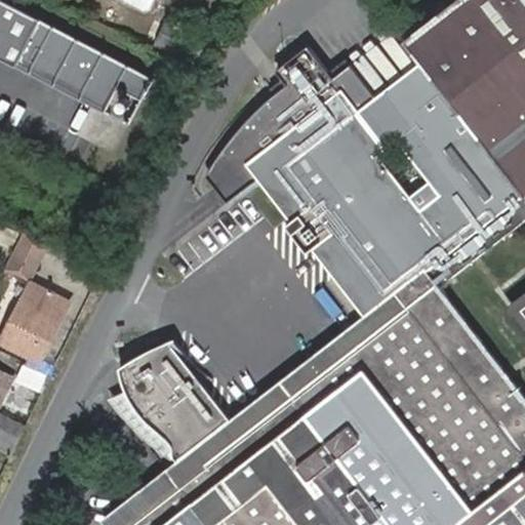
[(0,0),(0,58),(18,69),(44,21),(3,0),(0,0)]
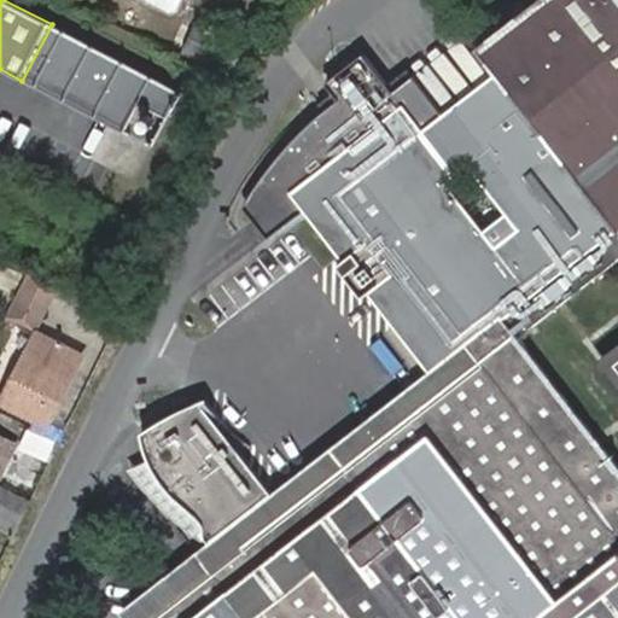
[(186,0),(144,0),(174,15),(180,12),(186,0)]
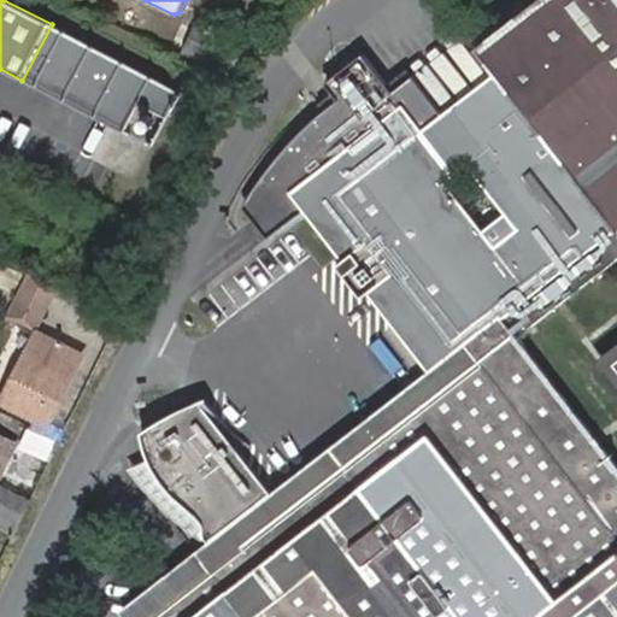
[(616,0),(536,0),(475,48),(500,80),(612,227),(616,231),(616,0)]
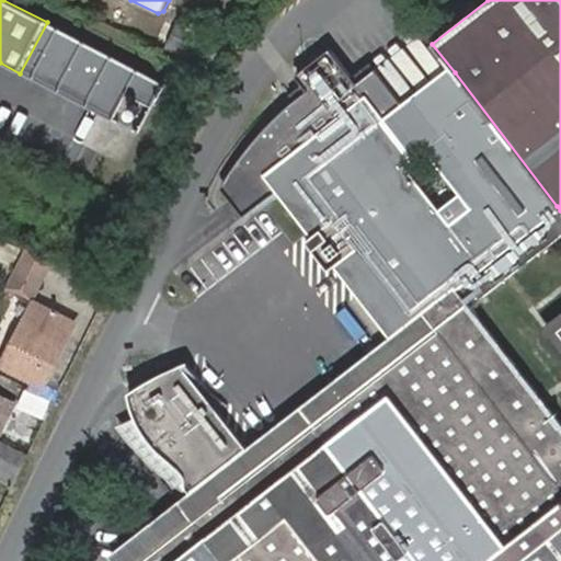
[(168,87),(47,22),(20,73),(115,124),(129,98),(155,111),(168,87)]
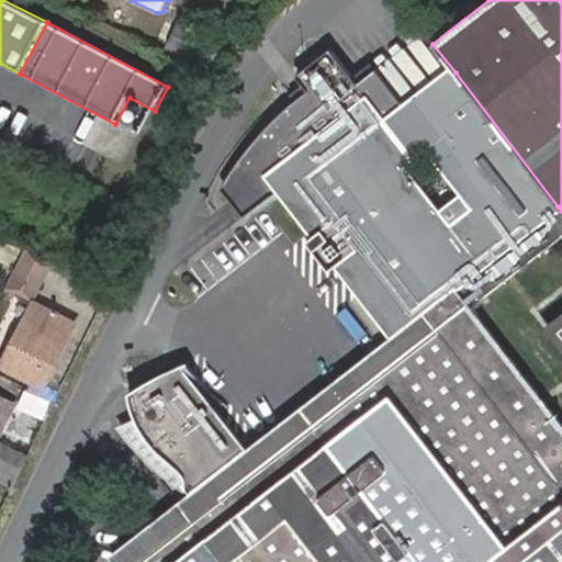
[(206,63),(216,44),(180,25),(171,45),(206,63)]
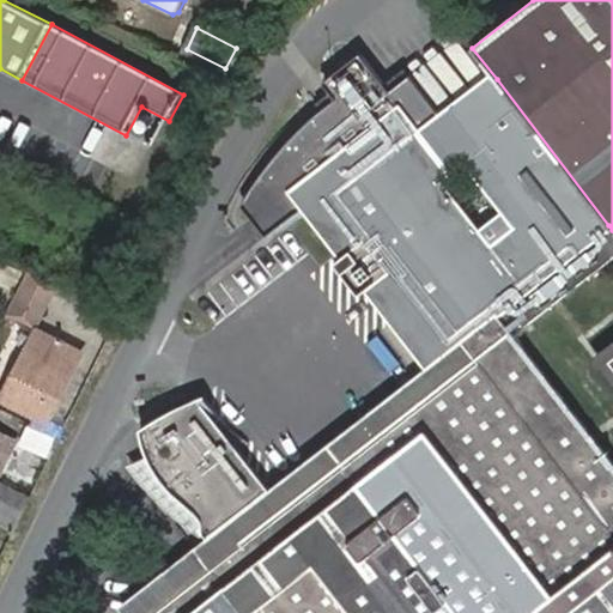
[(250,186),(250,187),(244,195),(240,204),(263,236),(302,206),(426,366),(460,340),(608,225),(497,79),(447,120),(410,72),(390,87),(360,49),(322,79),(335,96),(332,98),(331,101),(328,101),(314,114),(311,116),(309,119),(307,120),(305,122),(303,123),(303,125),(298,128),(298,129),(297,129),(292,135),(291,135),(287,139),(286,141),(285,143),(281,147),(279,149),(261,171),(259,175),(250,186)]
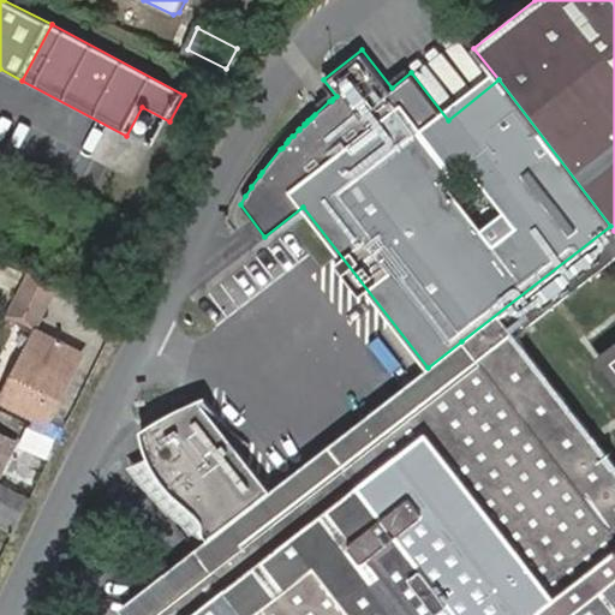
[(614,614),(614,461),(513,333),(614,254),(614,231),(610,226),(461,341),(478,364),(293,506),(276,484),(273,479),(266,485),(239,452),(249,443),(225,422),(206,398),(172,412),(141,430),(145,451),(154,469),(155,470),(165,483),(166,485),(180,500),(199,517),(203,530),(204,535),(209,539),(221,539),(232,554),(153,614),(614,614)]
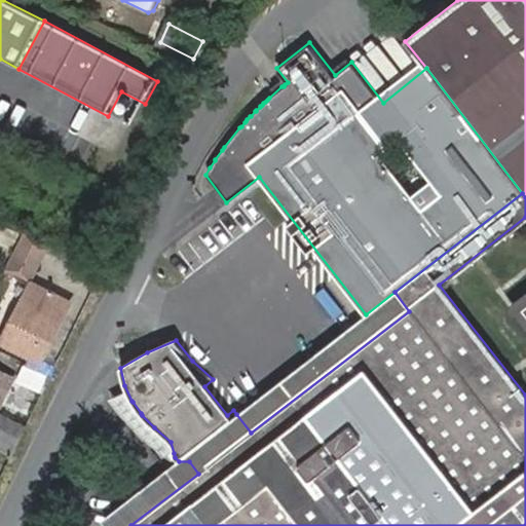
[(65,300),(31,280),(4,336),(38,354),(65,300)]
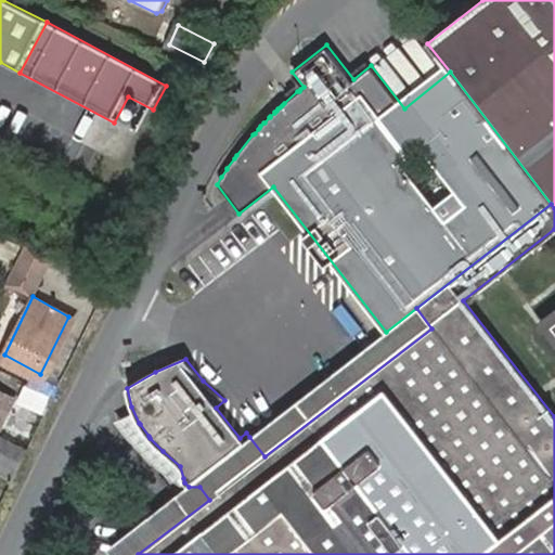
[(249,437),(265,456),(431,328),(416,308),(386,332),(249,437)]
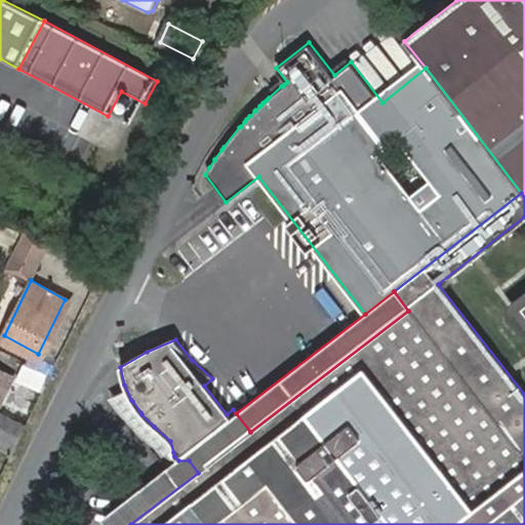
[(19,384),(41,392),(48,374),(28,365),(19,384)]
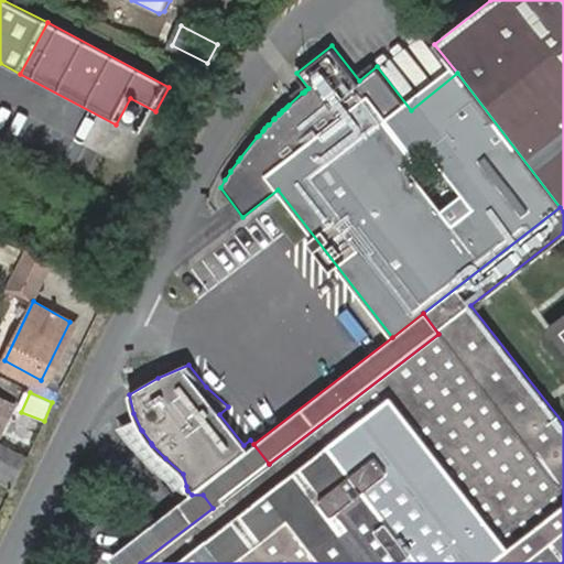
[(110,563),(140,563),(213,508),(203,495),(192,495),(187,490),(186,486),(183,474),(165,458),(152,445),(151,443),(142,431),(141,430),(133,413),(128,415),(132,421),(121,429),(154,473),(162,466),(170,476),(163,480),(180,502),(106,559),(110,563)]
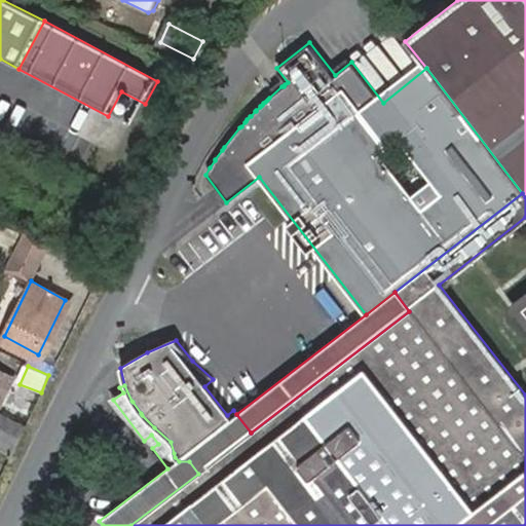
[(0,412),(0,446),(10,451),(23,424),(0,412)]
